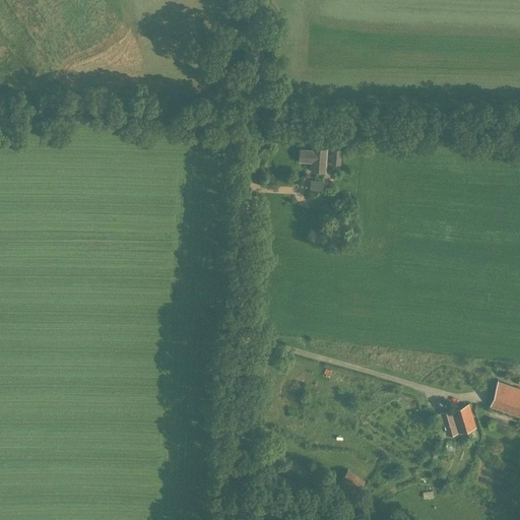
[(301,150),(300,160),(312,161),(312,171),(324,172),(326,149),(313,148),(313,150),(301,150)]
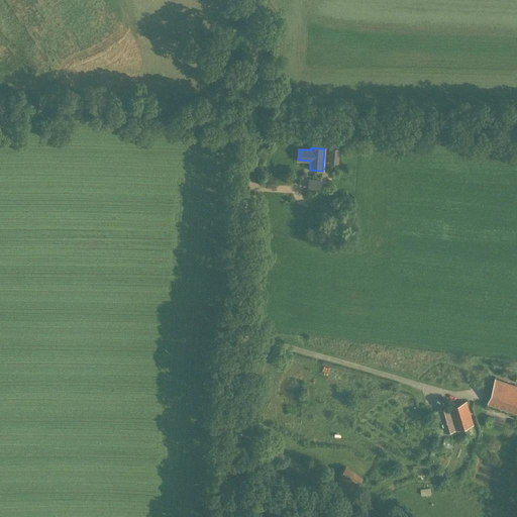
[(329,164),(338,164),(338,148),(329,148),(329,164)]
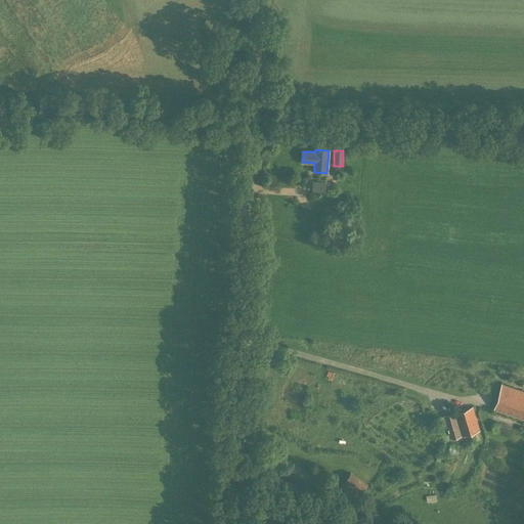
[(312,181),(311,190),(324,191),(325,182),(312,181)]
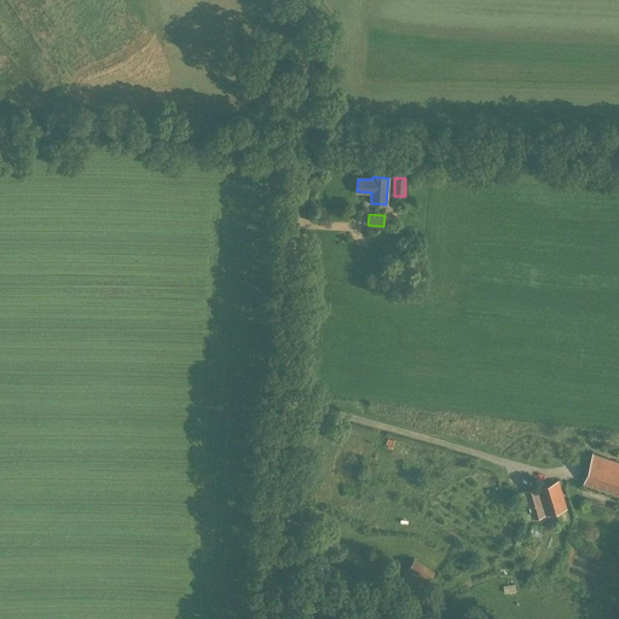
[(618,463),(593,455),(583,484),(618,495),(618,463)]
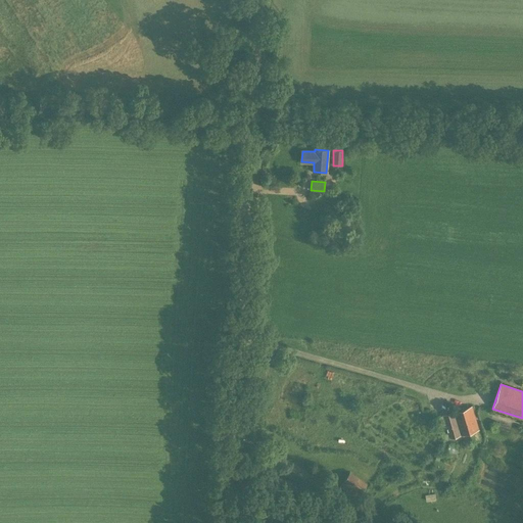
[(442,416),(449,439),(477,430),(472,407),(442,416)]
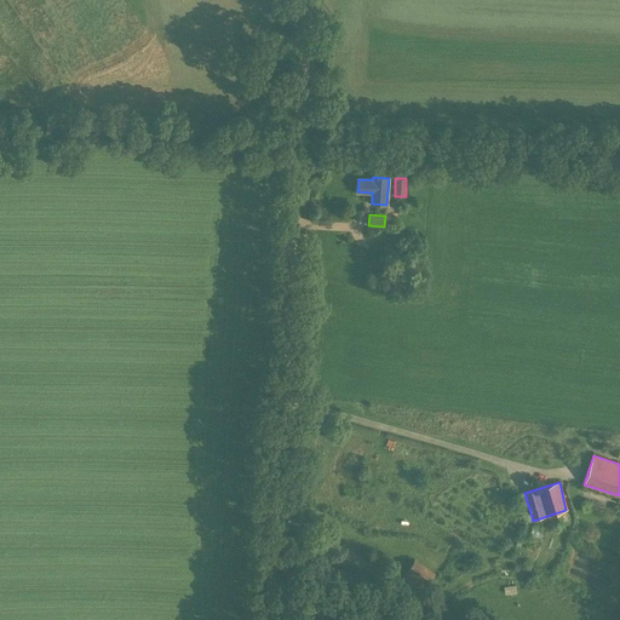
[(402,577),(423,591),(435,573),(415,558),(402,577)]
